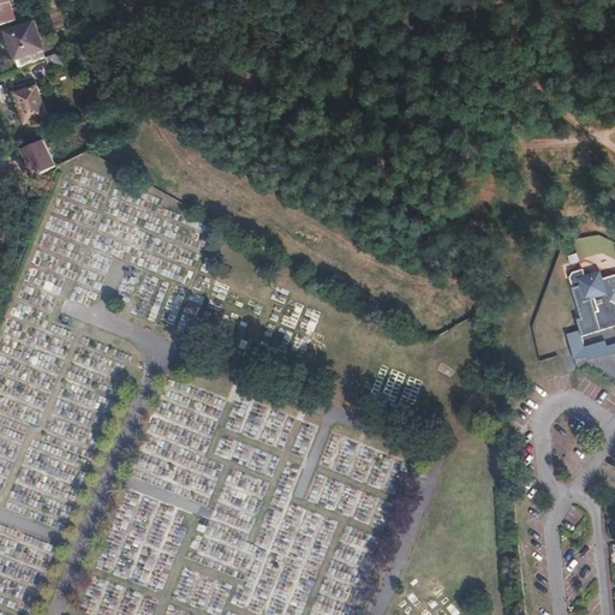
[(0,4),(0,24),(9,22),(15,19),(7,3),(0,4)]
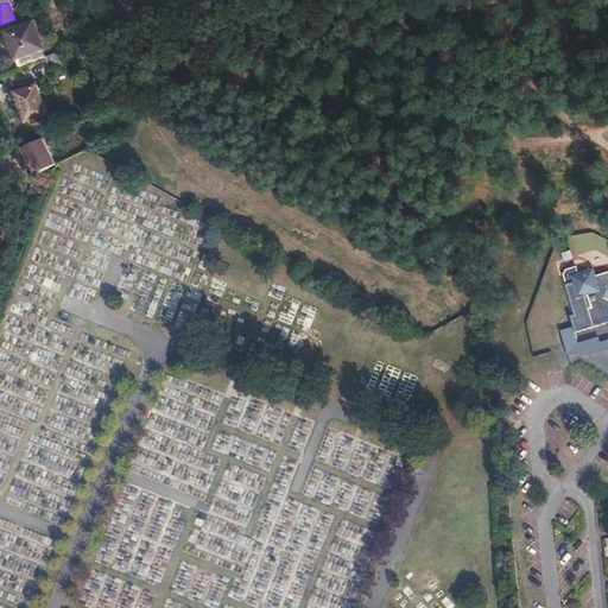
[(21,68),(52,56),(49,49),(52,48),(42,19),(8,33),(21,68)]
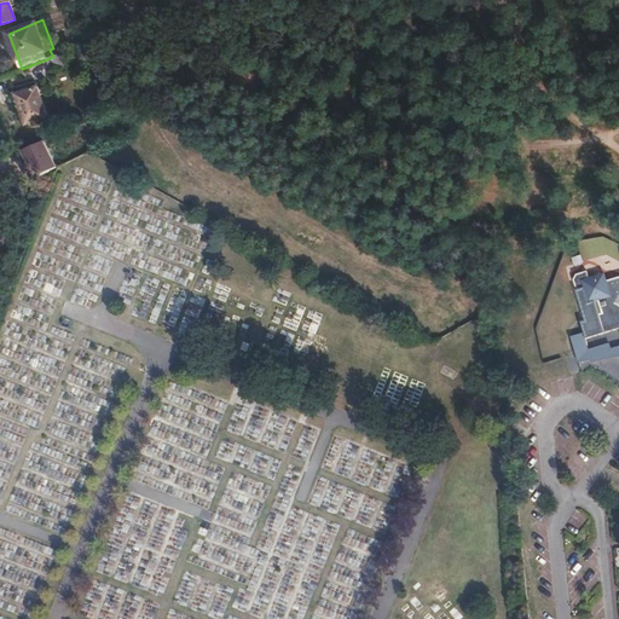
[(32,106),(41,103),(38,88),(15,96),(19,111),(32,106)]
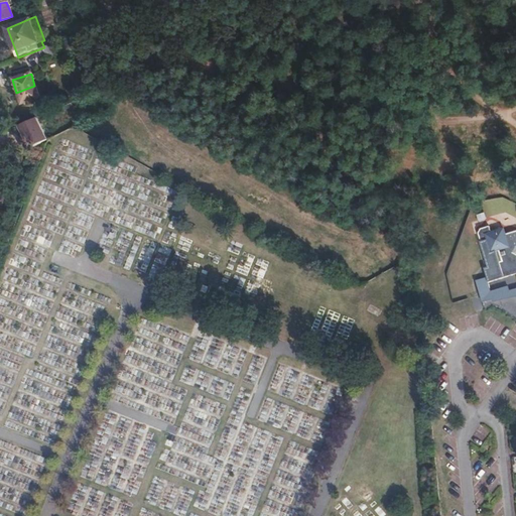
[(39,100),(34,86),(26,89),(16,93),(20,106),(39,100)]
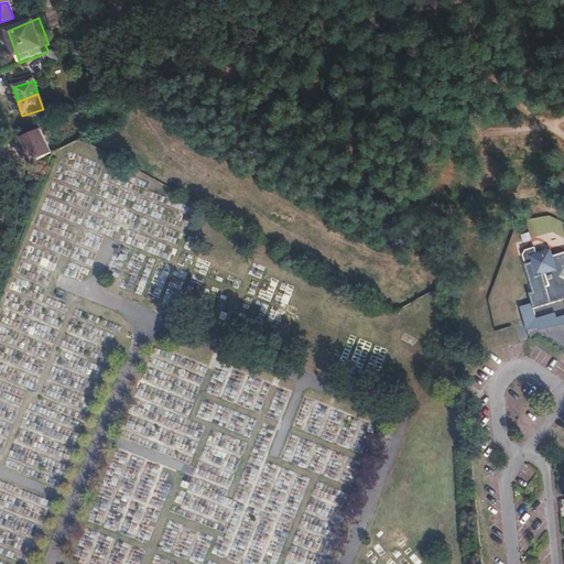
[(39,128),(18,138),(29,162),(50,152),(39,128)]
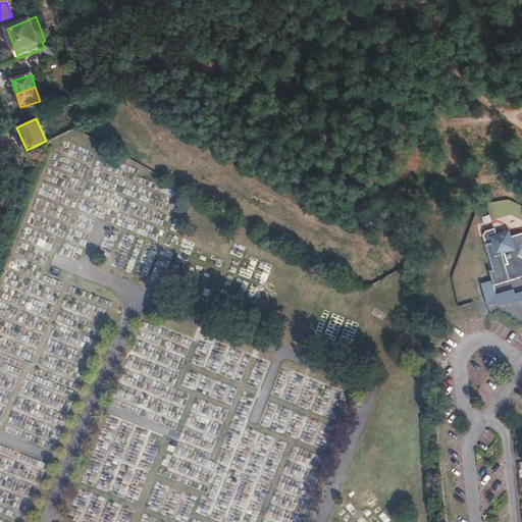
[(521,230),(512,235),(506,229),(498,231),(497,226),(486,229),(484,231),(487,241),(486,241),(493,267),(489,268),(492,278),(482,281),(488,303),(499,300),(500,302),(517,297),(517,295),(514,288),(493,294),(492,290),(490,284),(516,276),(515,274),(520,273),(520,275),(521,274),(521,230)]
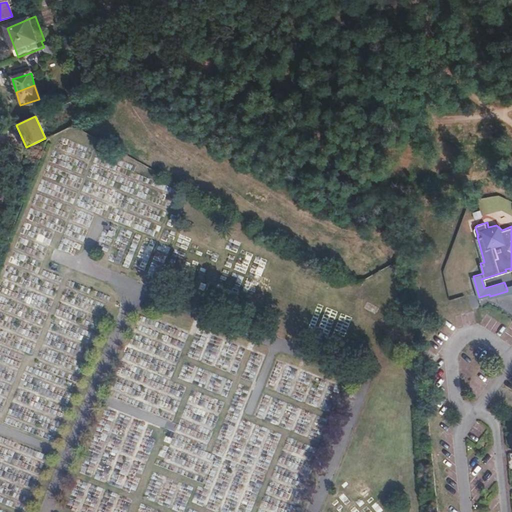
[(511,287),(507,289),(507,291),(490,296),(490,297),(494,298),(497,298),(500,298),(503,297),(506,297),(508,296),(510,296),(511,294),(511,287)]
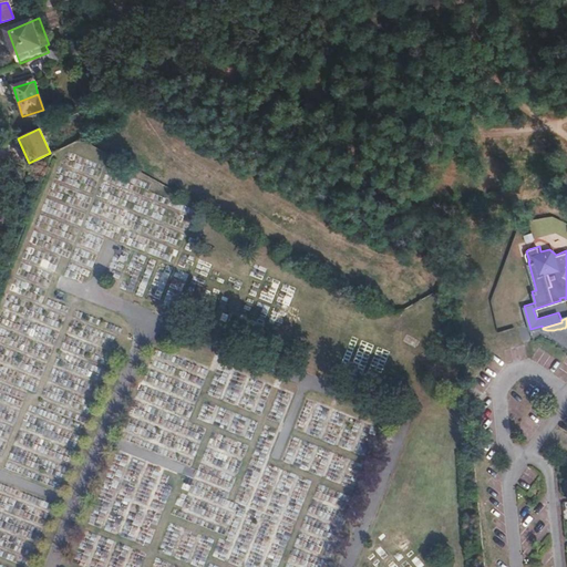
All buildings are outlined.
